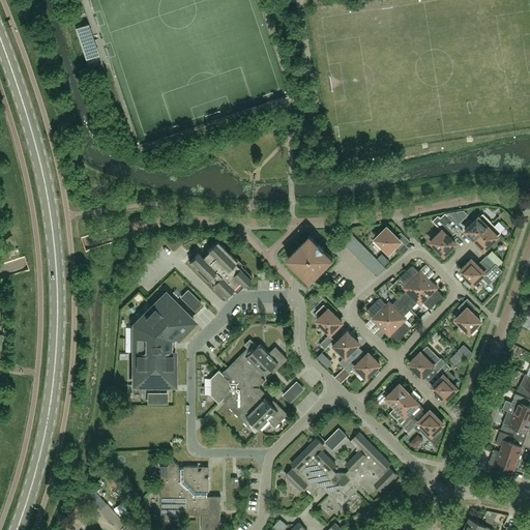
[(85,13),(71,18),(89,67),(102,63),(85,13)]
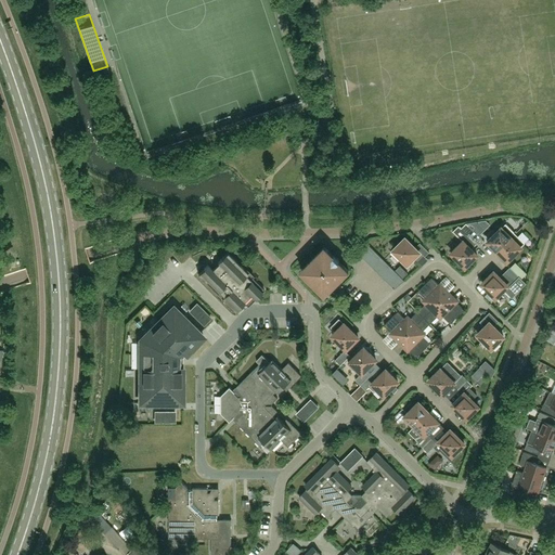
[(451,253),(465,267),(477,255),(472,249),(476,244),(467,235),(473,230),(466,223),(461,229),(459,227),(453,231),(463,242),(451,253)]
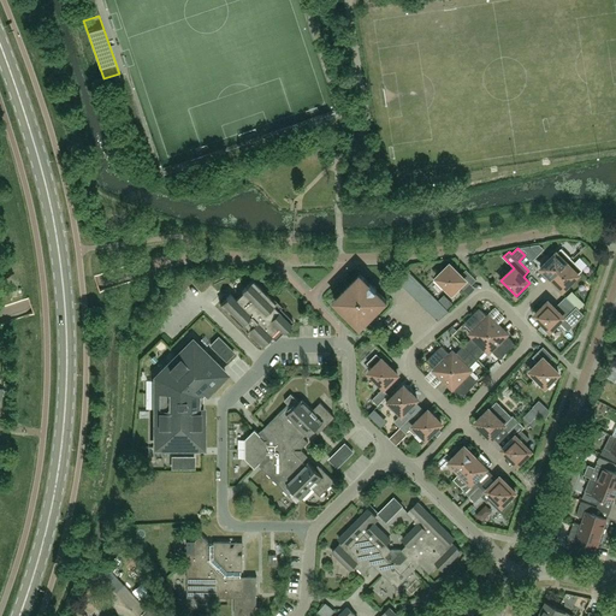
[(561,249),(542,268),(552,279),(572,260),(561,249)]
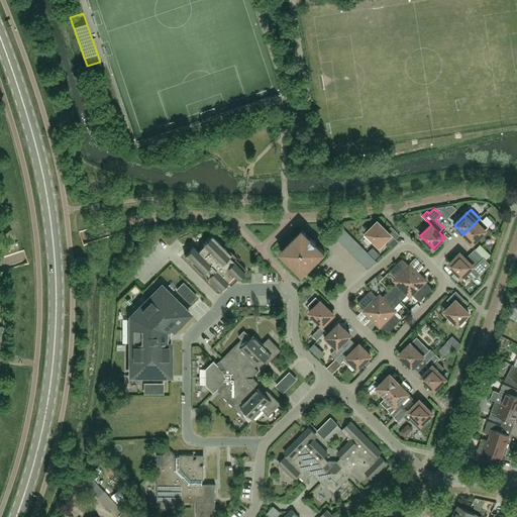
[(443,227),(448,222),(440,214),(435,219),(443,227)]
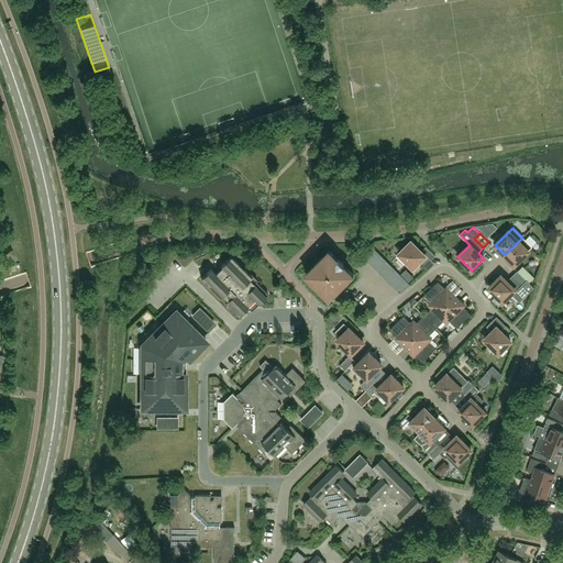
[(522,238),(505,255),(515,265),(532,247),(522,238)]
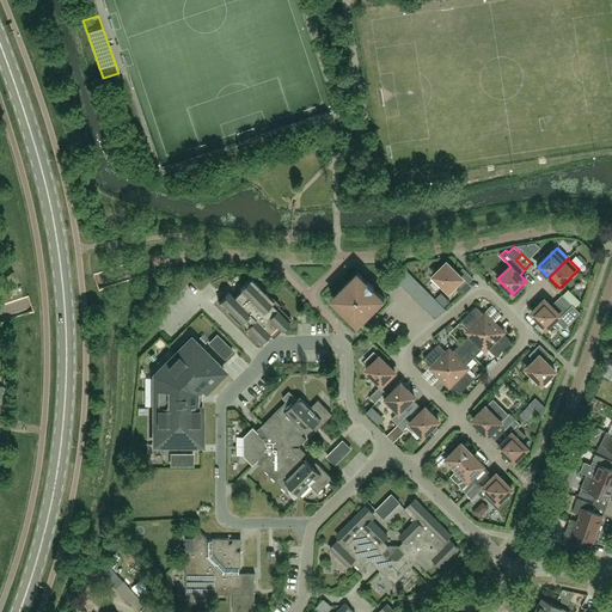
[(458,274),(447,263),(434,276),(450,292),(463,279),(467,285),(473,279),(463,268),(458,274)]
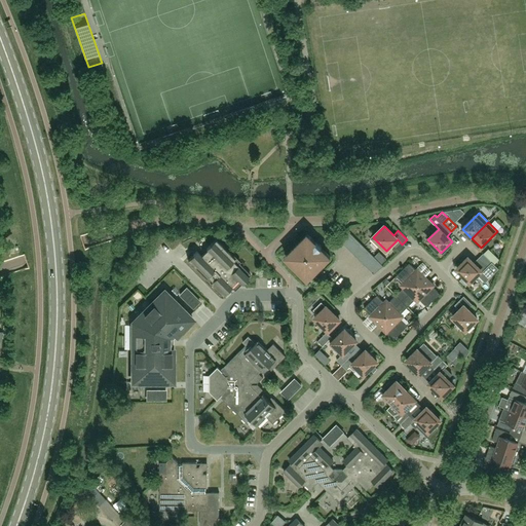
[(343,242),(351,234),(347,230),(338,238),(343,242)]
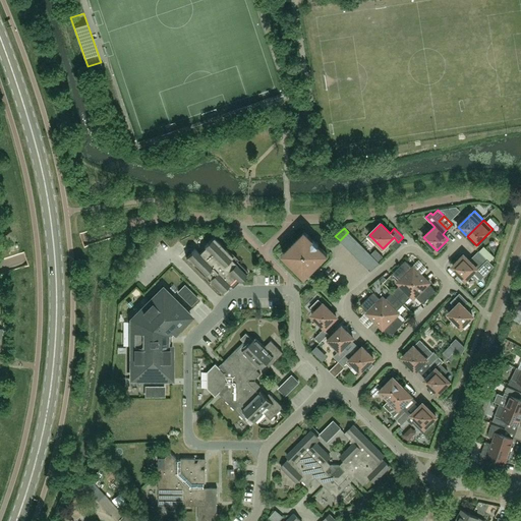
[(328,254),(313,240),(305,232),(282,254),(304,277),(328,254)]
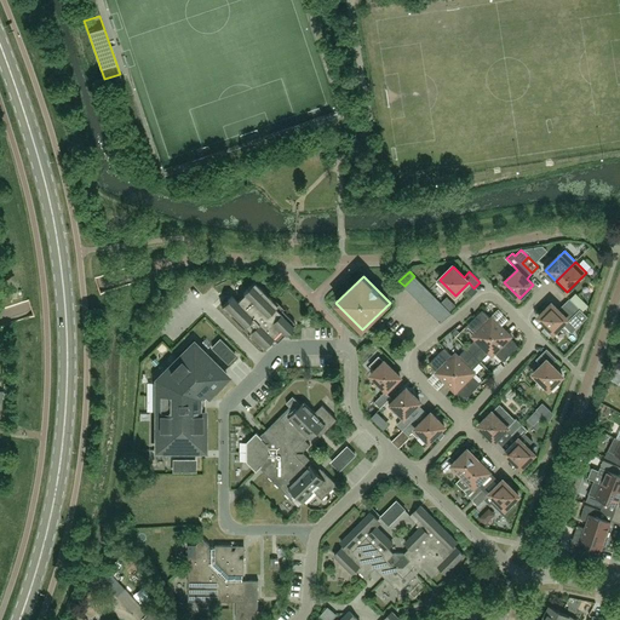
[(414,276),(405,286),(409,292),(419,281),(414,276)]
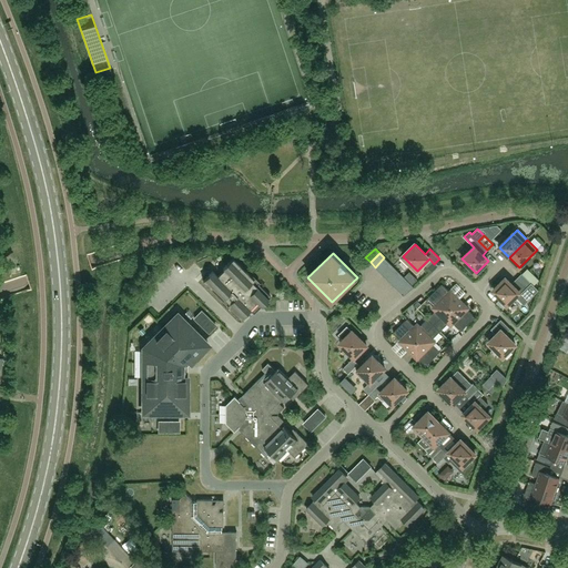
[(379,272),(389,263),(384,257),(375,267),(379,272)]
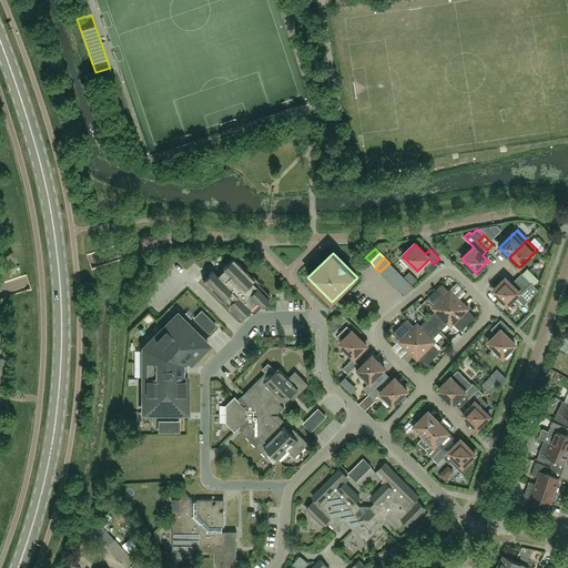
[(257,303),(261,306),(271,297),(233,259),(223,269),(223,270),(217,275),(212,271),(203,281),(241,320),(257,303)]
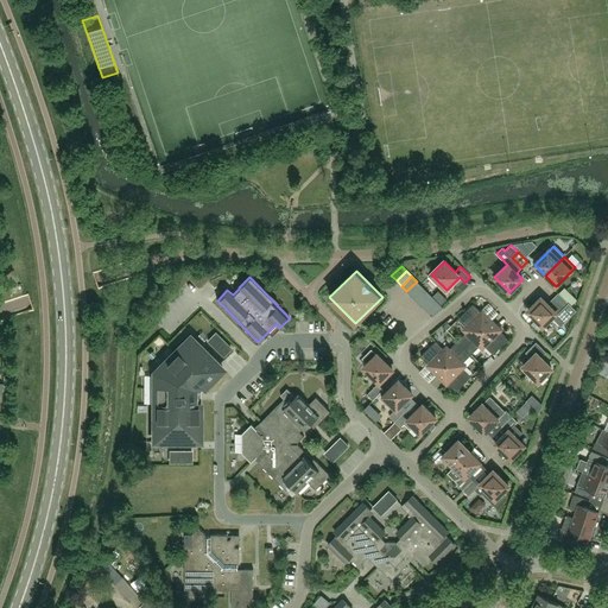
[(417,282),(406,291),(412,296),(422,286),(417,282)]
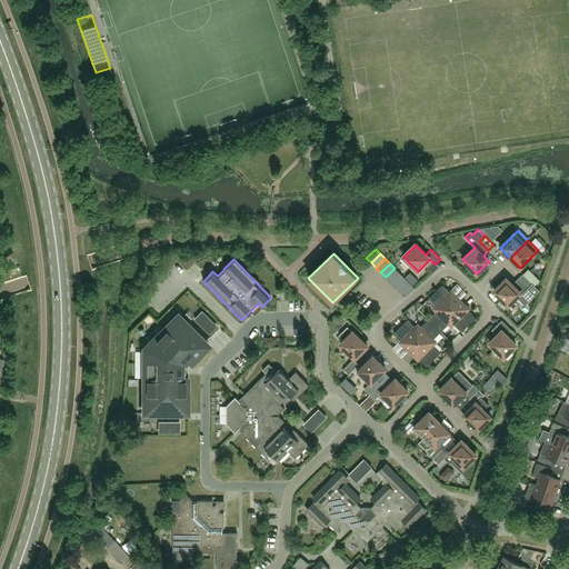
[(530,266),(525,270),(535,283),(540,279),(530,266)]
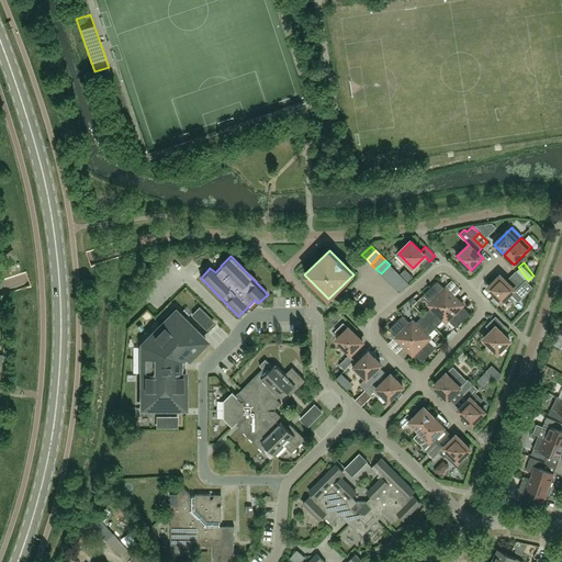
[(385,279),(394,269),(390,265),(381,273),(385,279)]
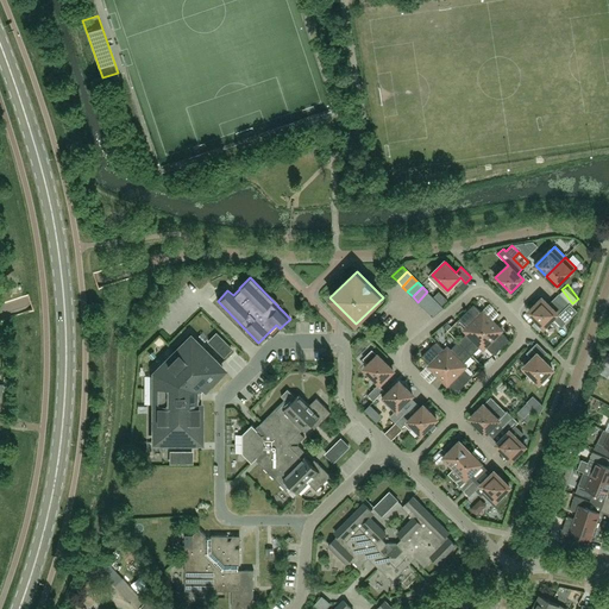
[(427,292),(418,302),(422,307),(433,297),(427,292)]
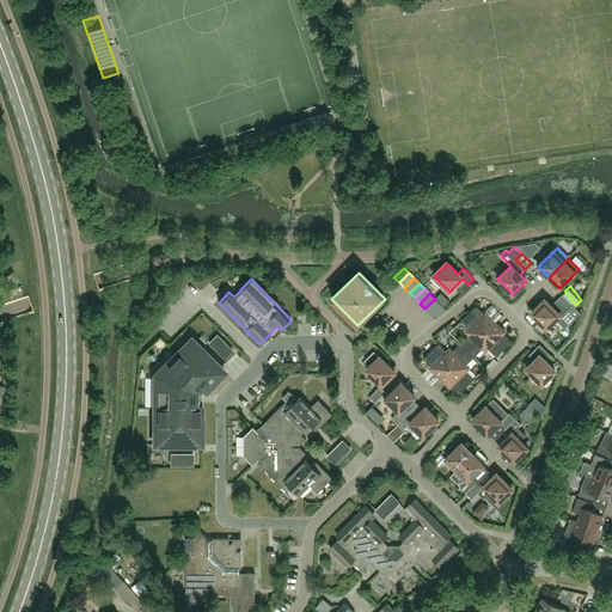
[(562,295),(556,301),(567,311),(573,305),(562,295)]
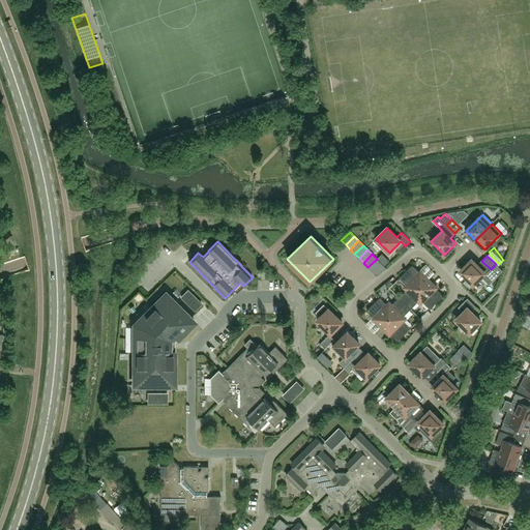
[(373,271),(381,263),(377,259),(367,267),(373,271)]
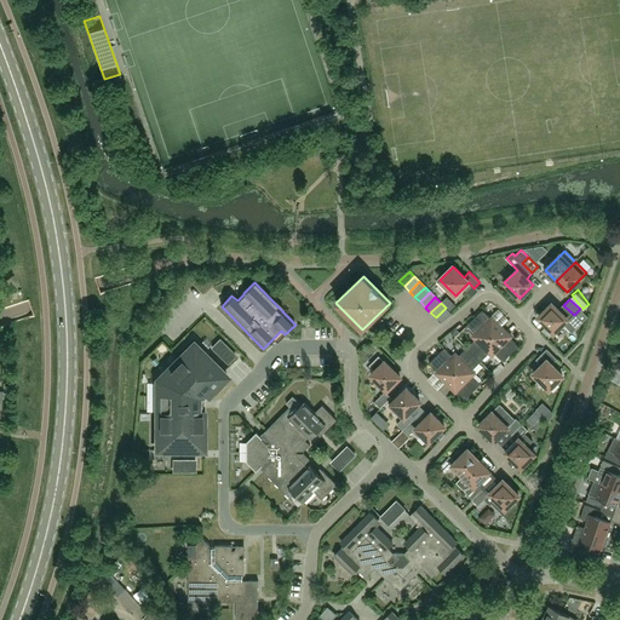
[(555,332),(563,323),(573,333),(589,317),(580,309),(574,315),(563,305),(558,310),(552,304),(539,317),(555,332)]
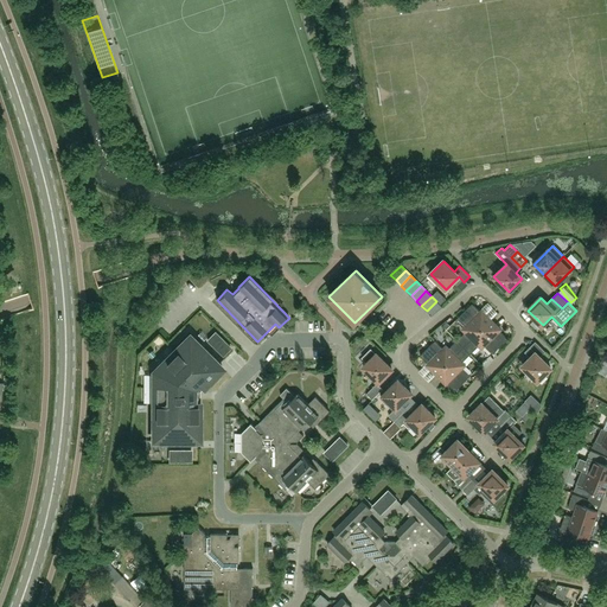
[(427,311),(432,317),(442,307),(436,301),(427,311)]
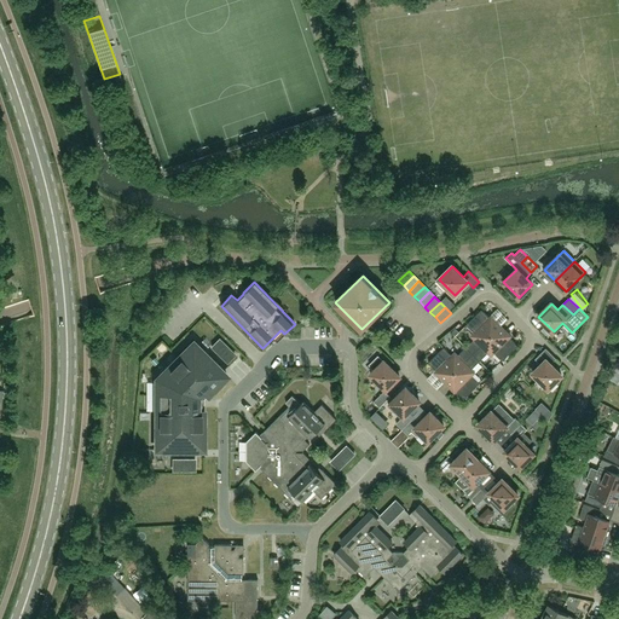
[(473,354),(499,328),(481,310),(467,325),(478,336),(466,347),(473,354)]
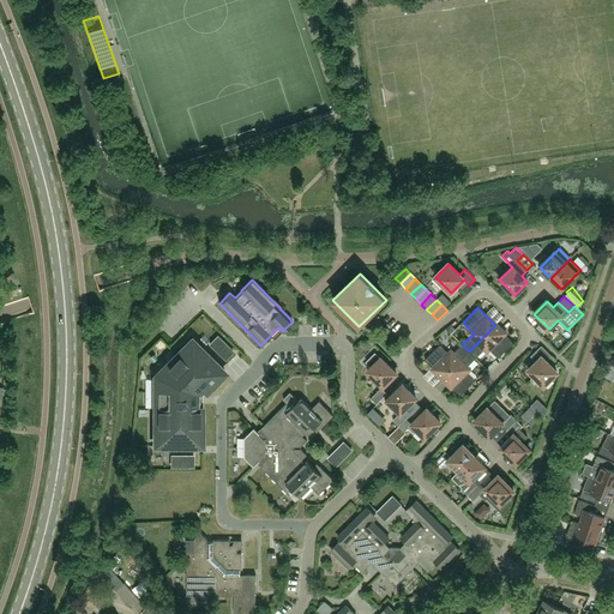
[(498,357),(513,343),(495,325),(469,351),(476,359),(487,347),(498,357)]
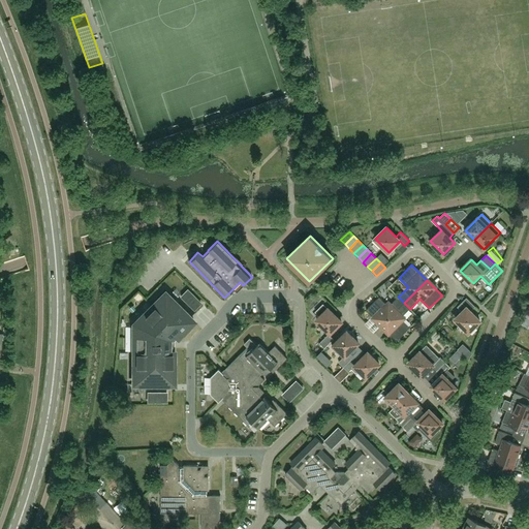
[(181,297),(194,310),(200,303),(187,290),(181,297)]
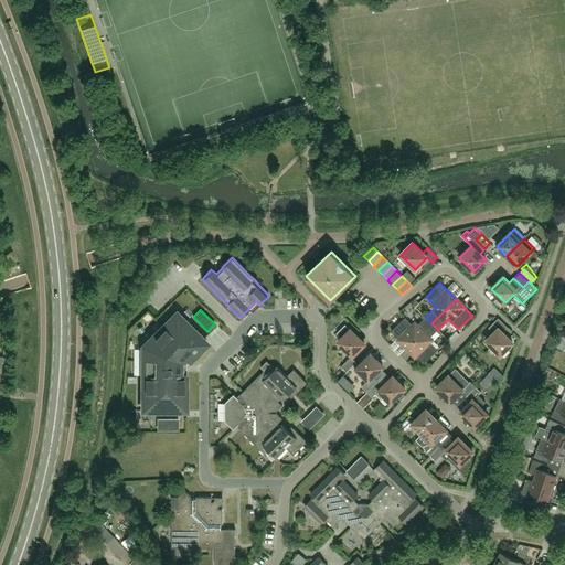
[(142,411),(187,411),(187,372),(182,372),(182,364),(187,364),(208,343),(177,312),(144,347),(142,411)]
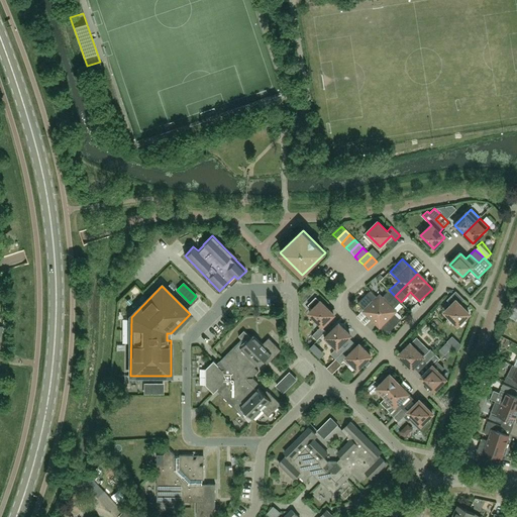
[(371,290),(358,303),(373,318),(395,296),(389,290),(380,299),(371,290)]
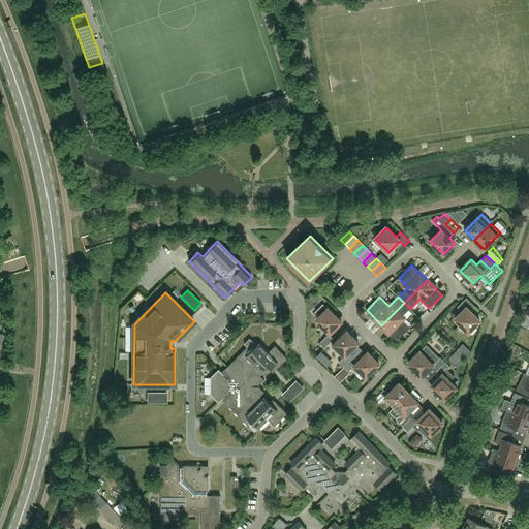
[(456,318),(469,332),(479,320),(471,311),(475,307),(467,298),(458,307),(462,312),(456,318)]
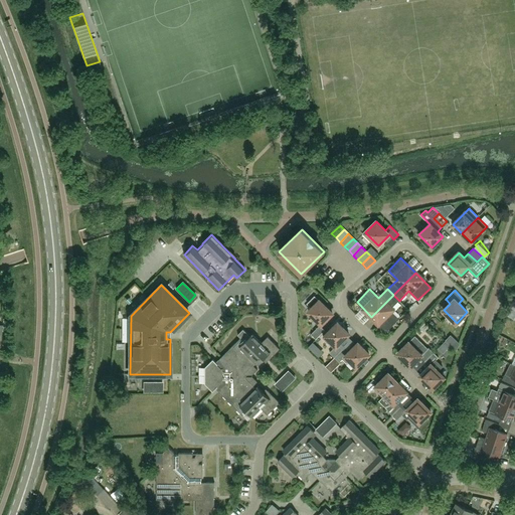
[(330,297),(334,302),(341,297),(337,291),(330,297)]
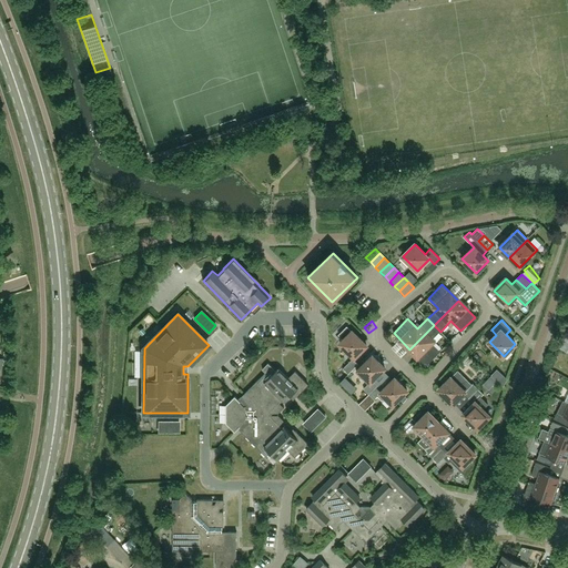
[(434,325),(409,350),(426,366),(440,352),(430,342),(440,332),(434,325)]
